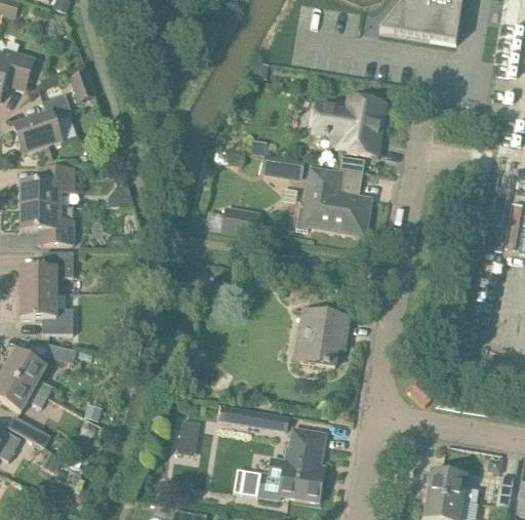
[(0,0),(0,11),(15,16),(19,3),(11,0),(0,0)]
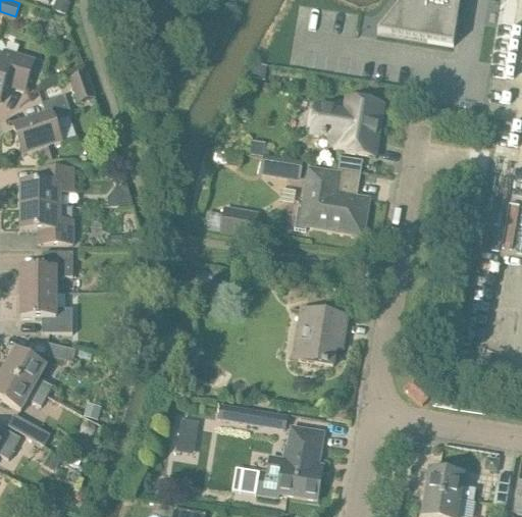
[(54,0),(52,6),(66,10),(69,0),(54,0)]
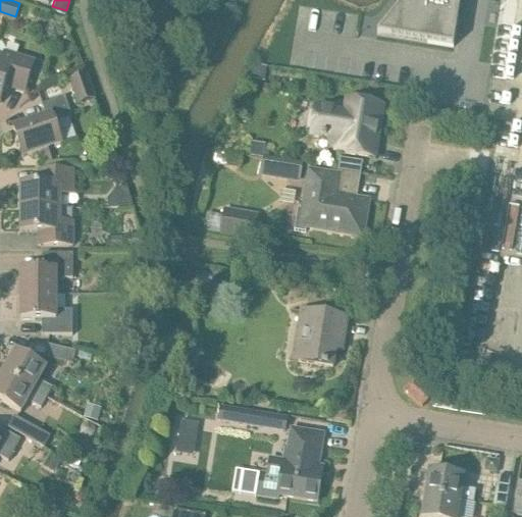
[(404,1),(403,0),(377,31),(453,43),(459,0),(413,0),(413,3),(404,1)]
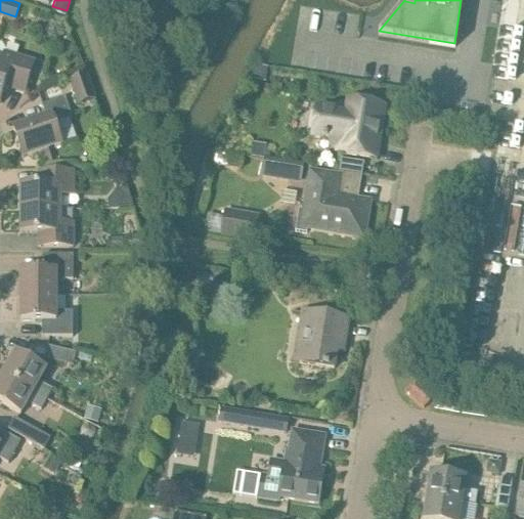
[(0,100),(5,84),(26,90),(35,58),(15,52),(5,49),(6,47),(2,41),(0,39),(0,100)]
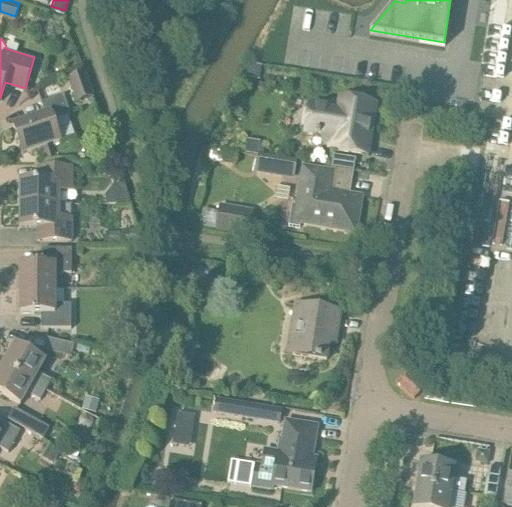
[(249,60),(247,70),(247,73),(260,76),(262,62),(249,60)]
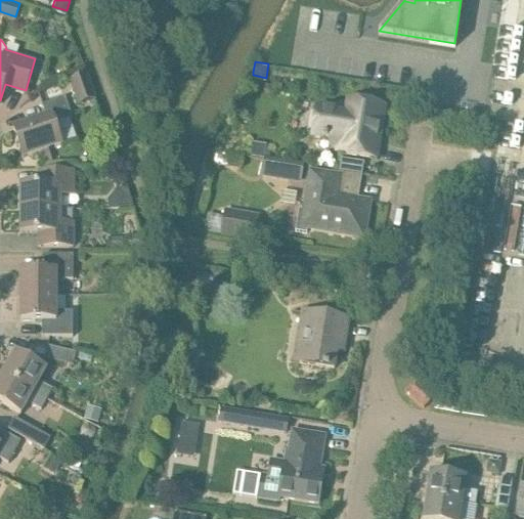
[(87,70),(69,76),(78,101),(96,95),(87,70)]
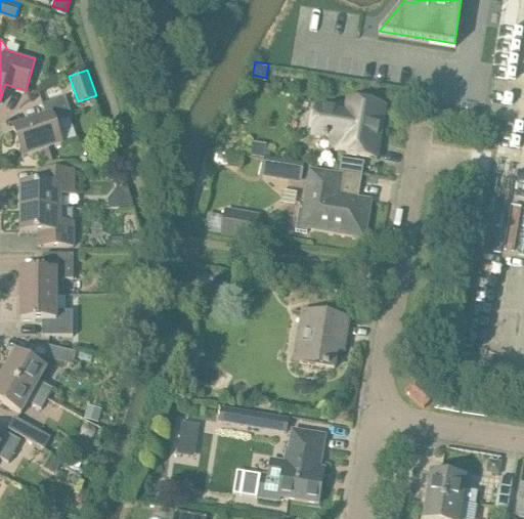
[(46,113),(13,124),(23,154),(61,140),(54,119),(72,114),(66,93),(42,101),(46,113)]
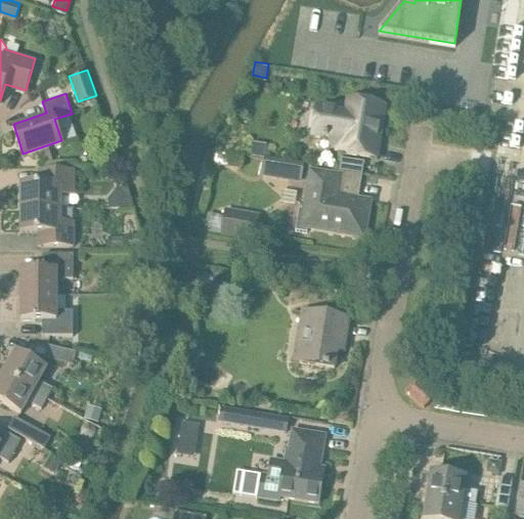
[(340,149),(356,152),(377,155),(377,154),(373,154),(378,122),(382,122),(385,102),(348,97),(347,109),(317,103),(312,132),(331,135),(330,140),(341,141),(340,149)]
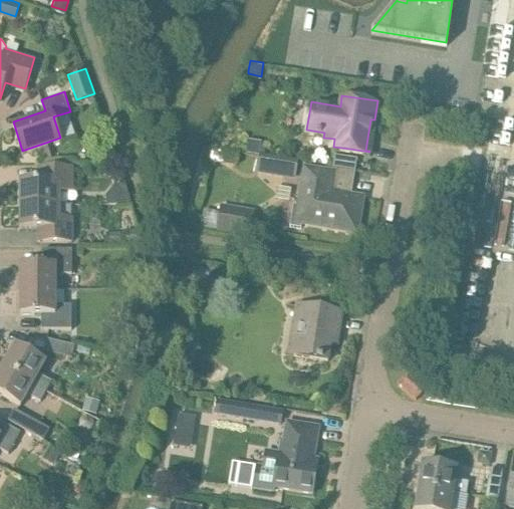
[(100,159),(109,149),(97,139),(88,149),(100,159)]
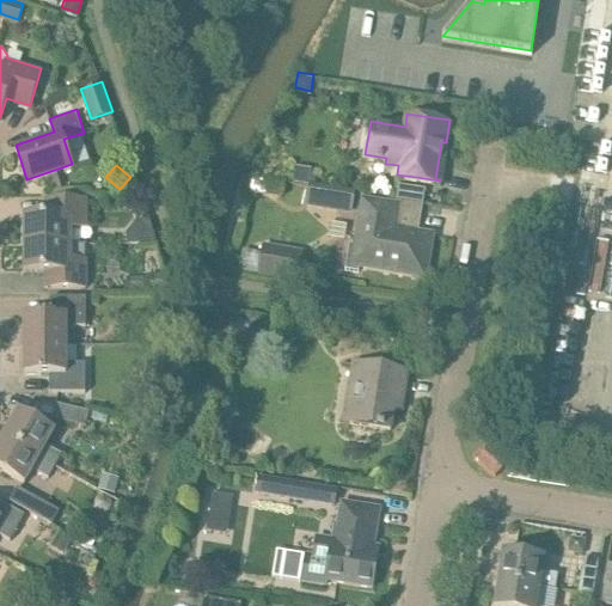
[(399,196),(422,200),(426,185),(402,182),(399,196)]
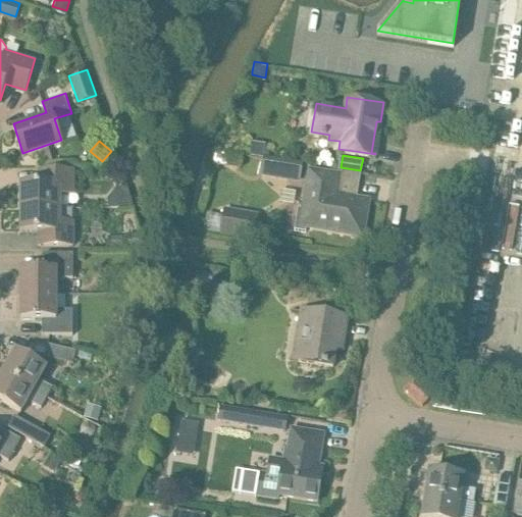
[(262,158),(260,171),(288,175),(290,162),(262,158)]
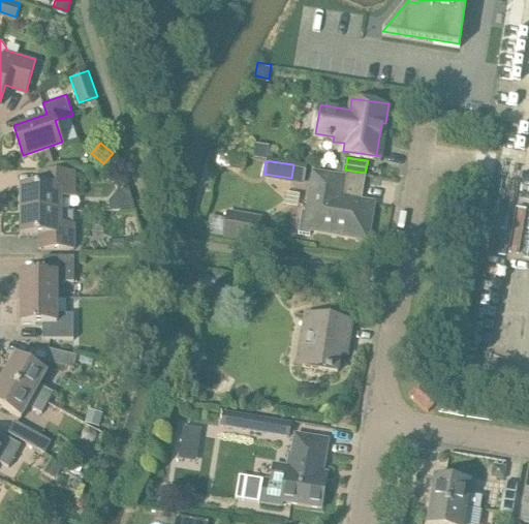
[(341,194),(344,174),(314,168),(311,190),(316,191),(314,207),(307,206),(307,207),(302,207),(298,229),(310,232),(310,226),(367,237),(373,199),(341,194)]
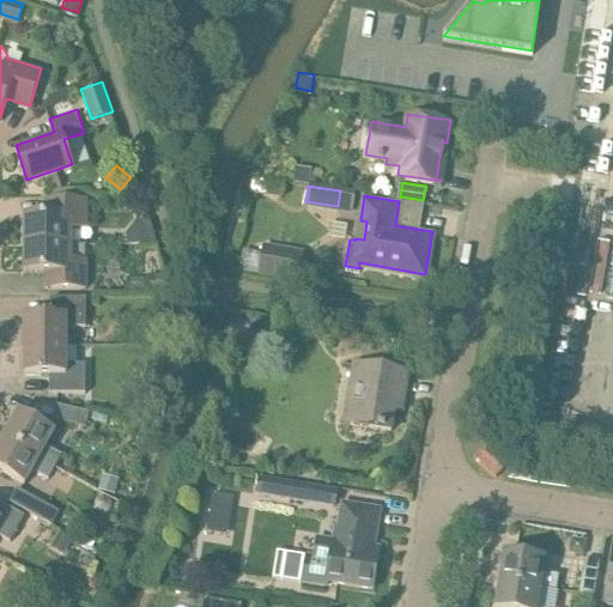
[(24,212),(24,241),(71,241),(71,224),(85,224),(86,198),(46,196),(46,212),(24,212)]
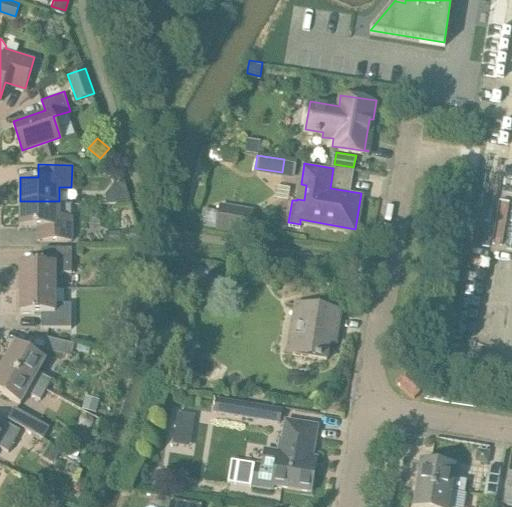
[(125,188),(109,189),(110,200),(125,200),(125,188)]
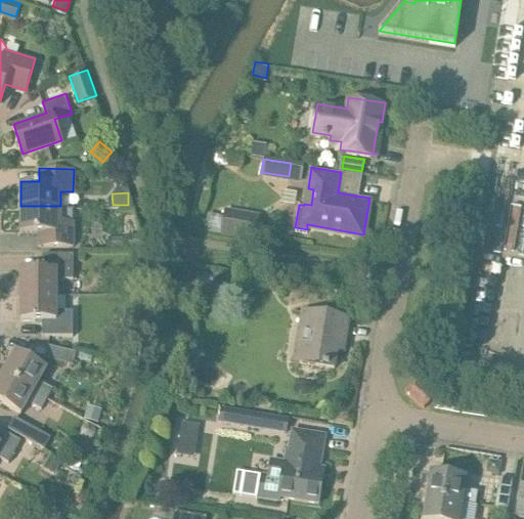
[(60,206),(20,206),(20,229),(39,229),(39,243),(73,244),(73,220),(60,220),(60,206)]
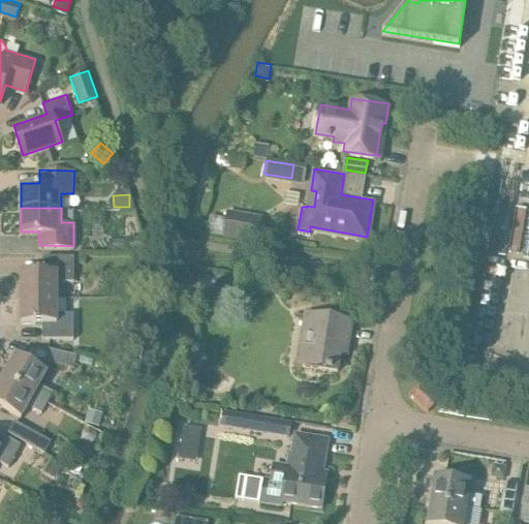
[(226,215),(223,233),(257,239),(260,221),(226,215)]
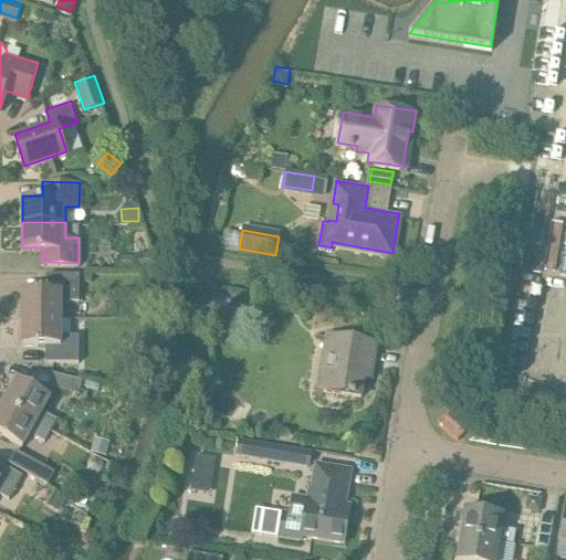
[(117,253),(117,267),(138,267),(138,257),(132,257),(132,253),(117,253)]
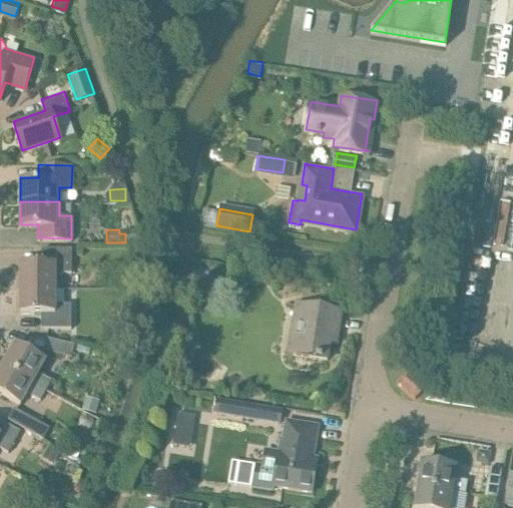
[(70,245),(61,245),(41,245),(41,261),(20,261),(20,286),(55,286),(55,271),(70,271),(70,245)]
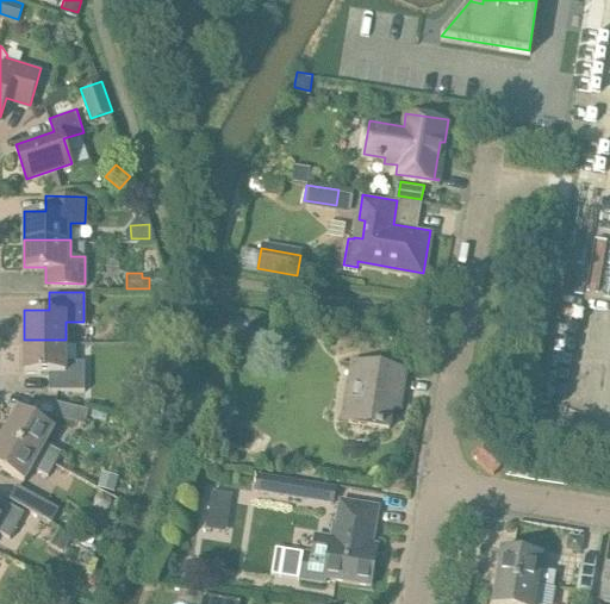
[(66,340),(24,340),(24,369),(49,369),(49,387),(85,387),(85,357),(66,357),(66,340)]
